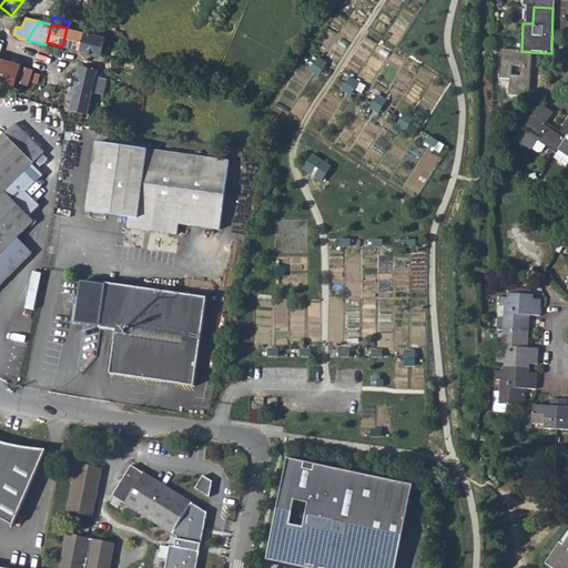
[(62,47),(101,56),(105,37),(89,32),(67,28),(62,47)]
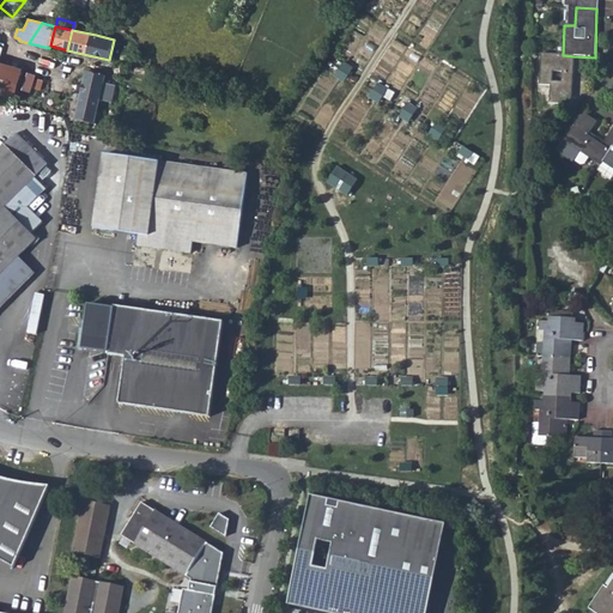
[(571,104),(574,56),(563,55),(541,54),(539,86),(551,87),(550,103),(571,104)]
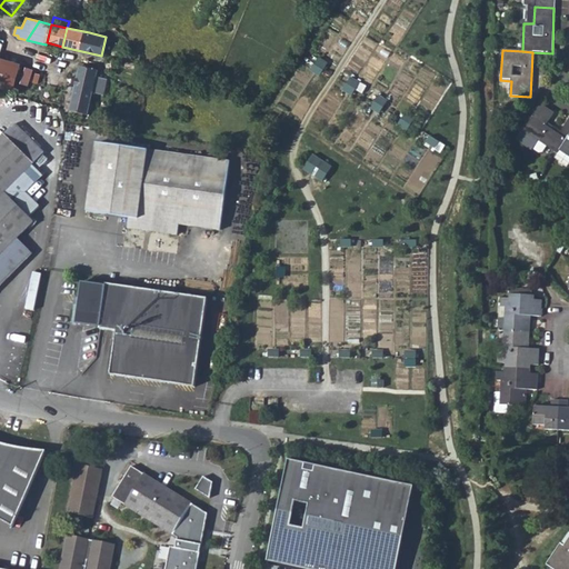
[(319,56),(311,68),(321,75),(329,61),(319,56)]
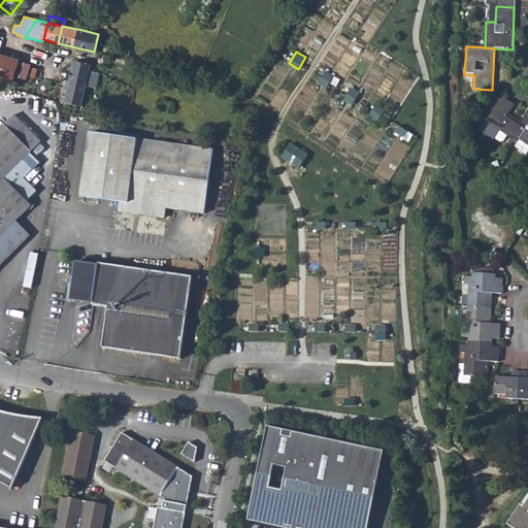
[(0,67),(14,71),(18,60),(0,54),(0,67)]
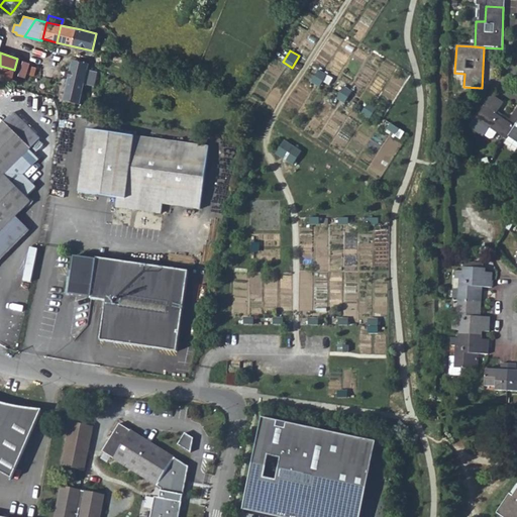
[(24,59),(19,74),(26,76),(31,62),(24,59)]
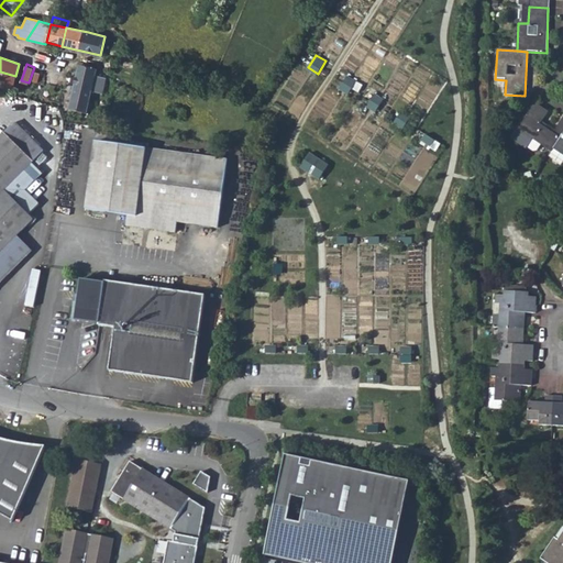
[(80,67),(75,90),(91,94),(97,72),(80,67)]
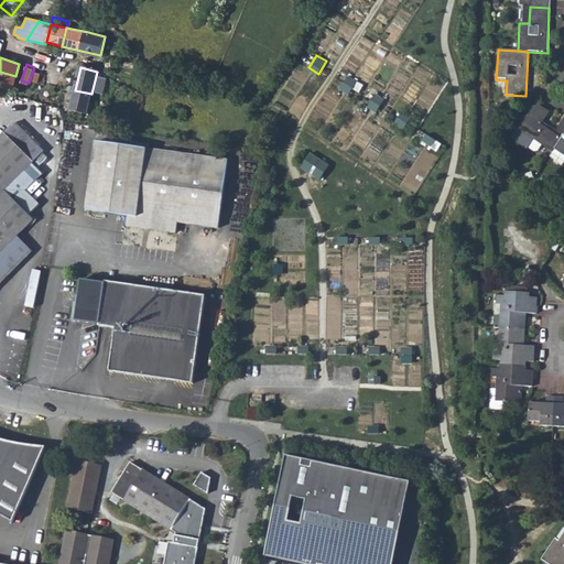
[(0,85),(11,89),(15,76),(0,72),(0,85)]
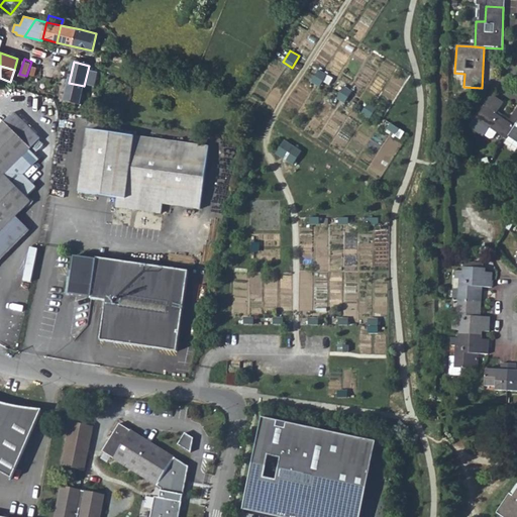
[(319,69),(313,80),(321,86),(328,74),(319,69)]
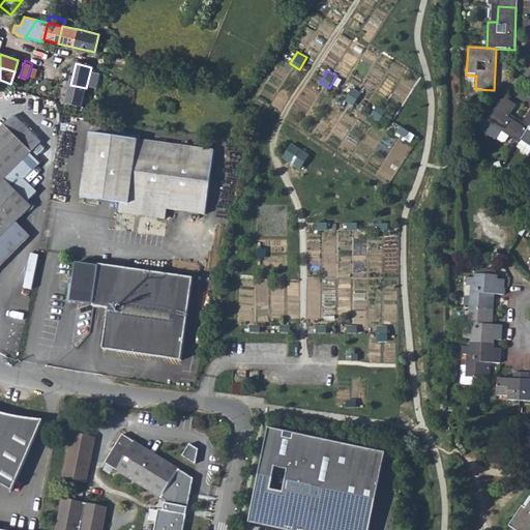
[(82,109),(86,88),(70,85),(66,105),(82,109)]
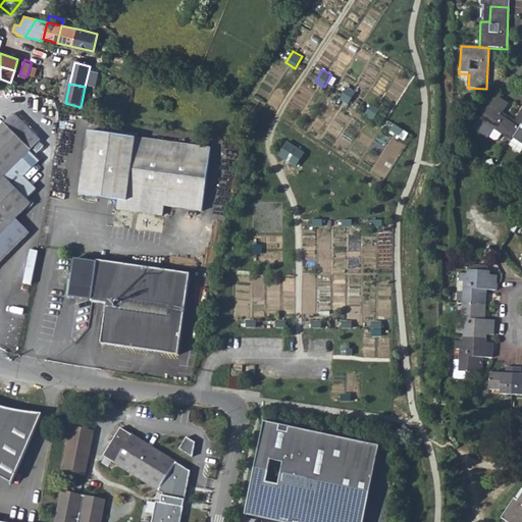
[(347,87),(340,98),(349,103),(356,92),(347,87)]
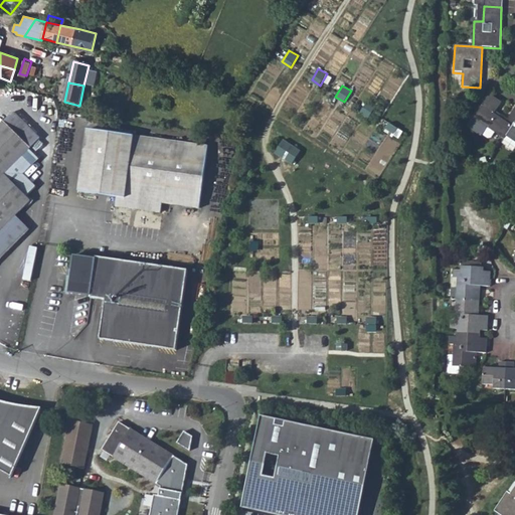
[(487,128),(504,140),(506,137),(514,122),(514,108),(506,122),(494,114),(501,104),(489,95),(467,127),(481,137),(487,128)]
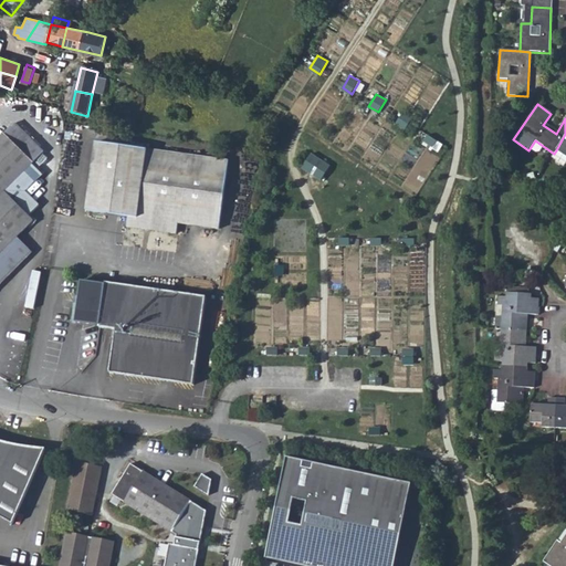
[(405,111),(397,123),(406,128),(413,116),(405,111)]
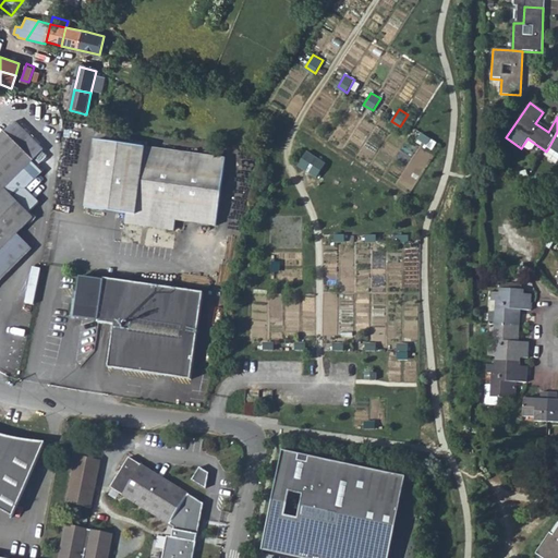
[(45,150),(15,121),(0,136),(0,280),(33,249),(19,234),(34,218),(29,214),(39,203),(26,190),(45,172),(34,161),(45,150)]
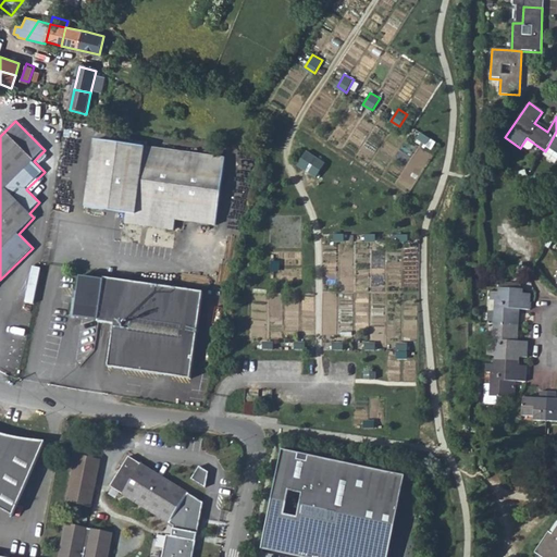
[(556,132),(547,148),(556,153),(556,132)]
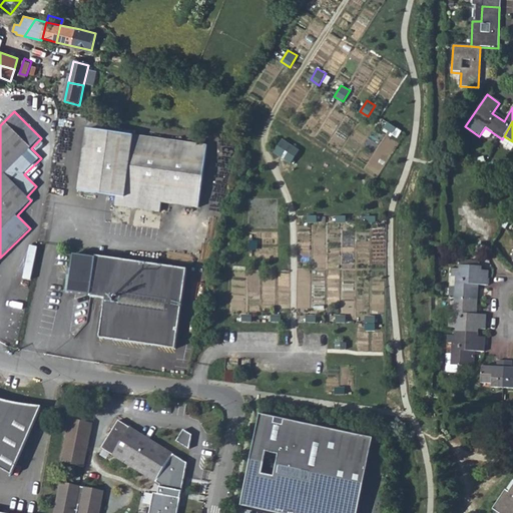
[(492,132),(485,127),(480,135),(486,138),(489,138),(492,132)]
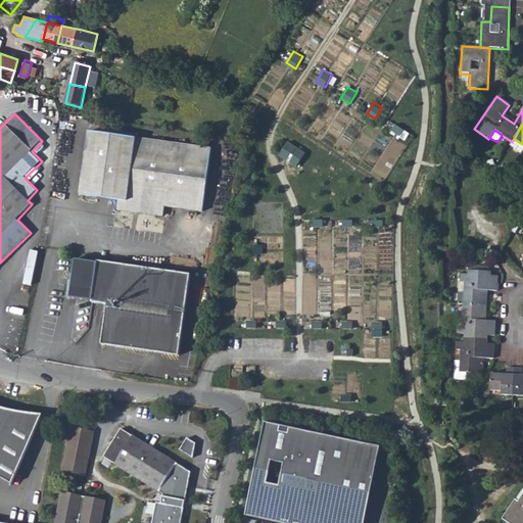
[(202,214),(210,150),(87,134),(79,197),(116,202),(115,212),(162,218),(163,208),(202,214)]
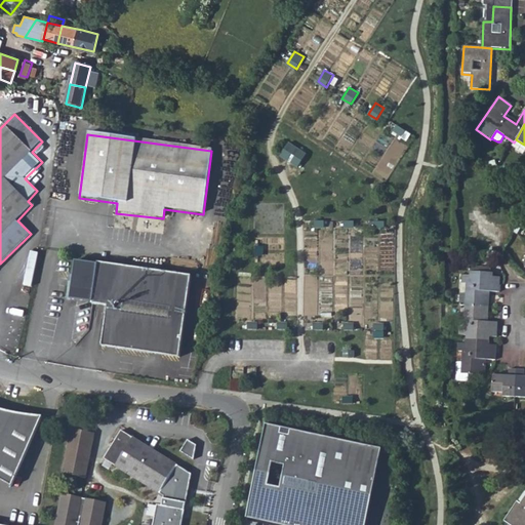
[(509,149),(521,157),(524,151),(524,145),(516,139),(514,143),(509,149)]
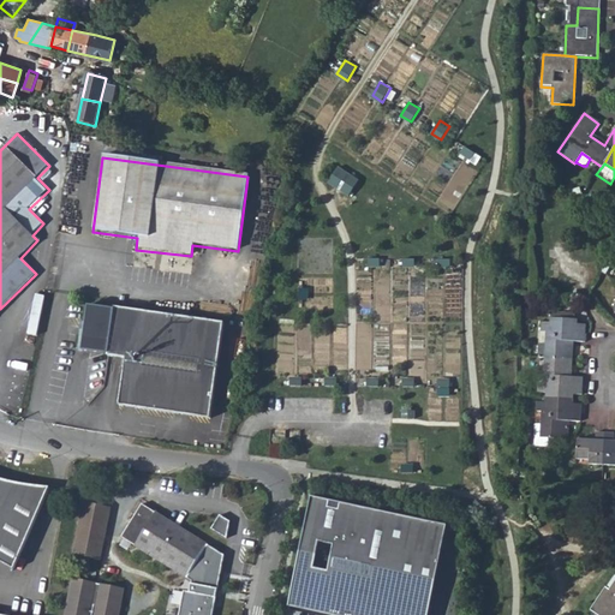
[(327,185),(348,197),(359,181),(339,168),(327,185)]
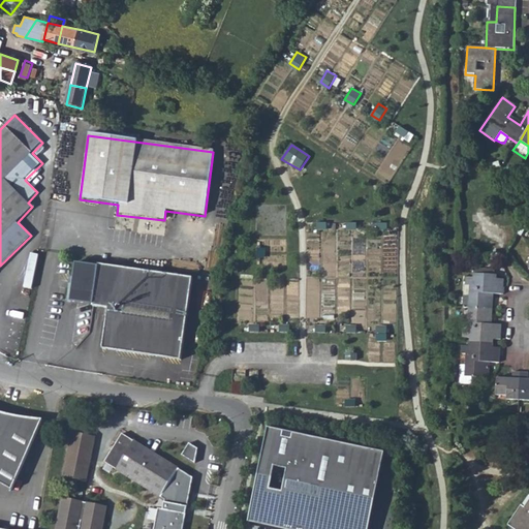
[(21,290),(28,291),(35,258),(29,257),(21,290)]
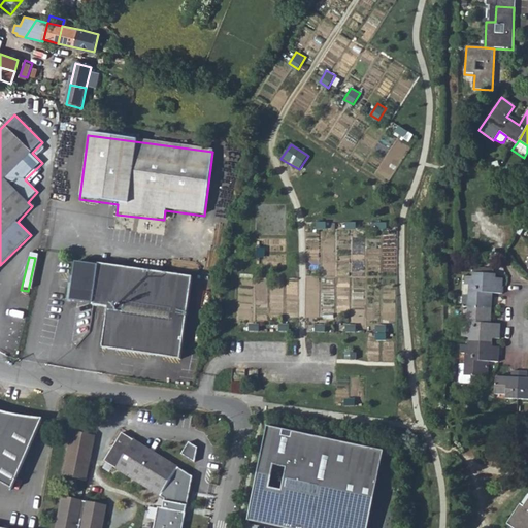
[(97,267),(74,264),(72,277),(74,277),(73,290),(71,290),(69,303),(92,305),(92,307),(107,308),(102,350),(180,360),(191,277),(97,266),(97,267)]
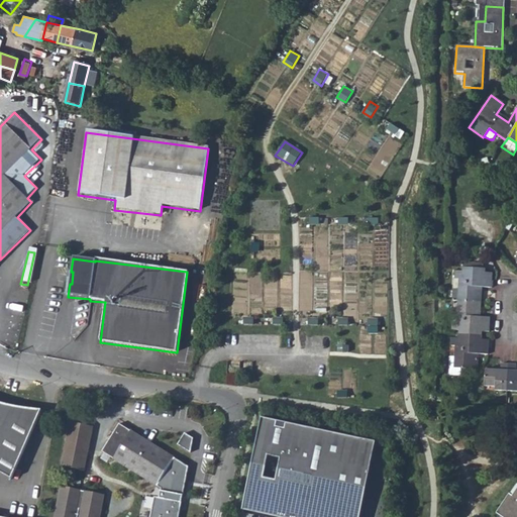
[(457,280),(457,289),(456,301),(481,302),(482,289),(491,289),(491,279),(492,273),(485,273),(485,269),(461,268),(460,272),(454,272),(453,280),(457,280)]
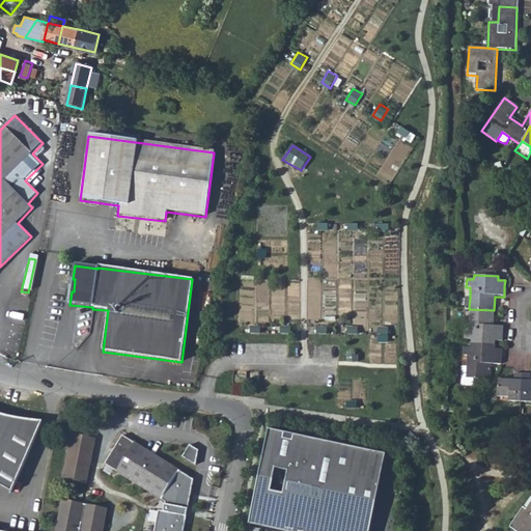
[(494,310),(469,309),(468,332),(464,332),(463,340),(470,340),(470,343),(495,344),(495,341),(501,341),(503,326),(493,326),(494,310)]
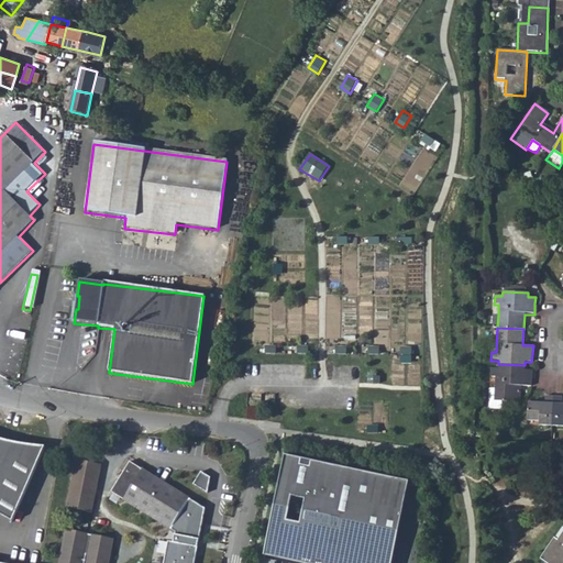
[(525,365),(498,364),(498,368),(490,368),(489,378),(494,378),(494,390),(494,401),(503,401),(520,403),(520,386),(531,386),(531,371),(525,371),(525,365)]
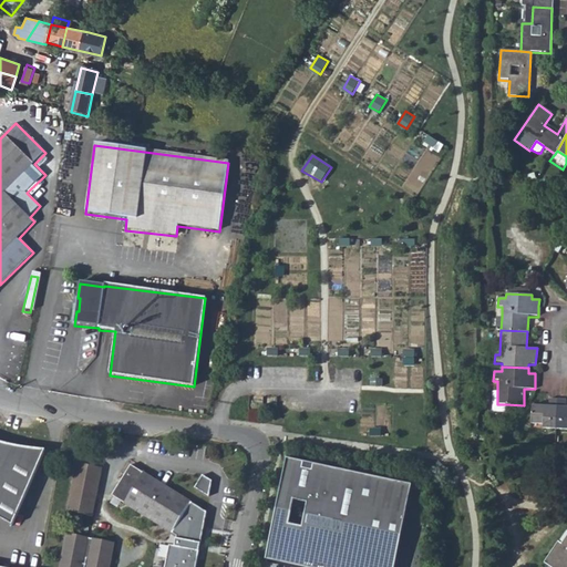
[(497,393),(494,393),(493,412),(505,413),(506,404),(497,404),(497,393)]
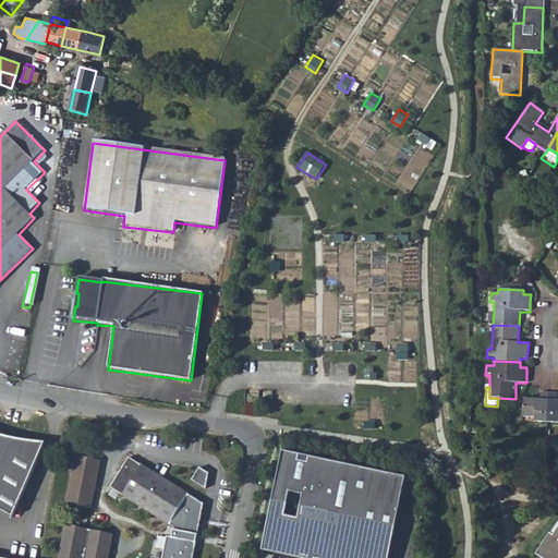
[(548,423),(549,393),(540,392),(540,399),(523,399),(522,417),(534,419),(534,422),(548,423)]
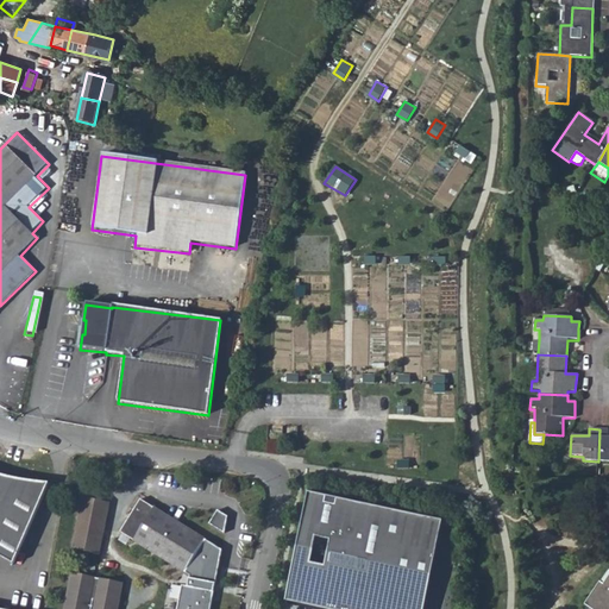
[(608,429),(600,429),(598,462),(608,460),(608,437),(608,429)]
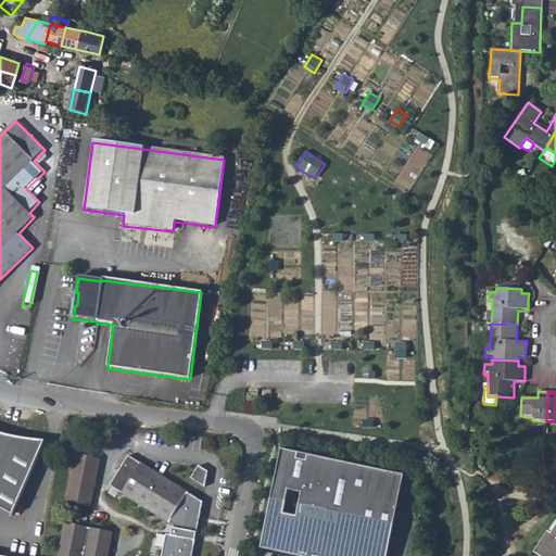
[(0,506),(13,514),(47,441),(24,438),(8,433),(0,431),(0,506)]
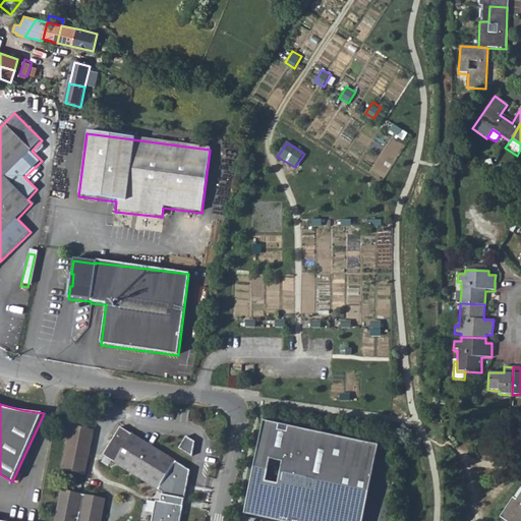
[(244,515),(275,520),(363,520),(380,446),(265,421),(244,515)]
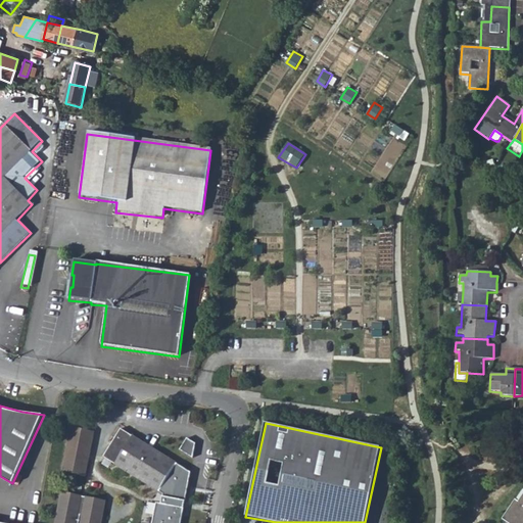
[(93,430),(70,426),(67,447),(68,447),(67,456),(66,456),(63,471),(86,475),(93,430)]
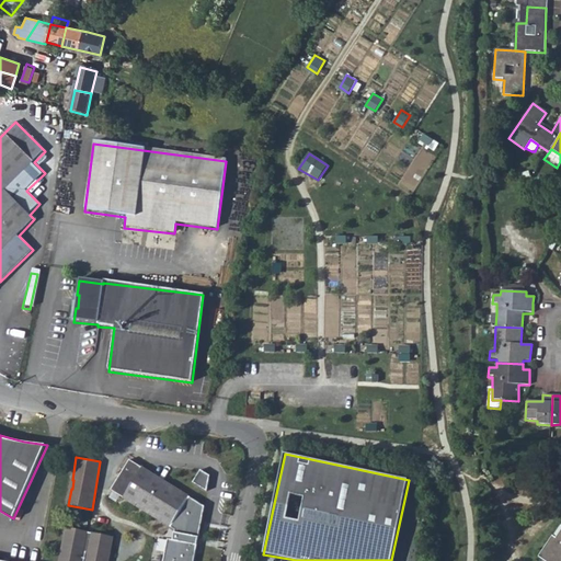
[(187,496),(128,459),(110,489),(169,527),(187,496)]
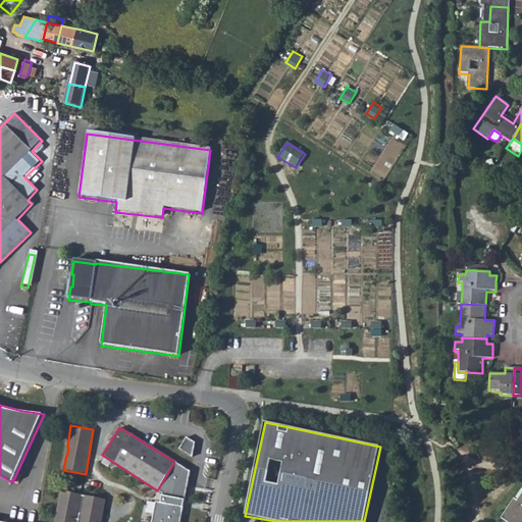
[(192,455),(198,442),(188,436),(180,449),(192,455)]
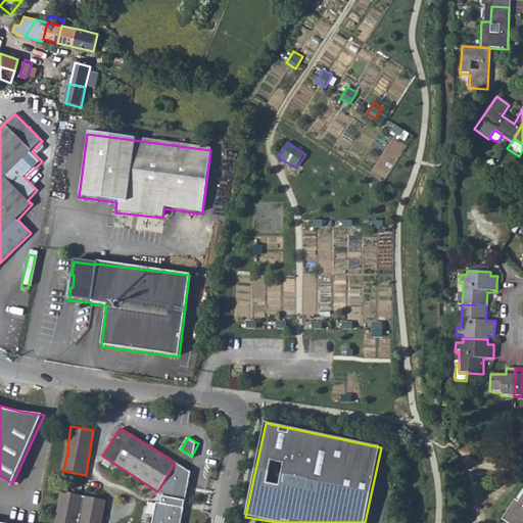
[(99,522),(104,501),(62,492),(55,522),(181,522),(191,473),(175,463),(157,491),(162,494),(163,506),(158,505),(153,522),(99,522)]
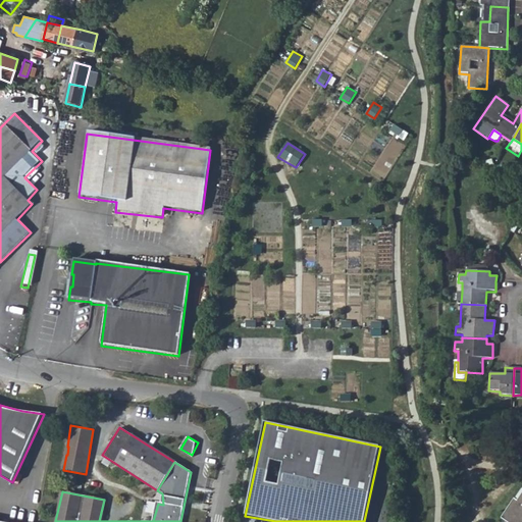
[(515,501),(503,520),(505,521),(521,521),(521,497),(518,503),(515,501)]
